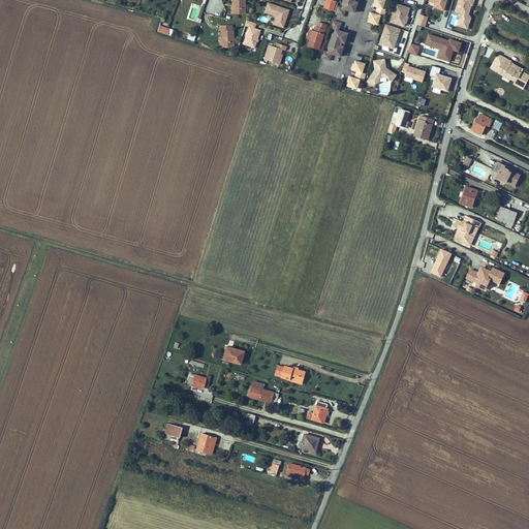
[(232,0),(232,6),(235,6),(235,14),(245,14),(244,0),(232,0)]
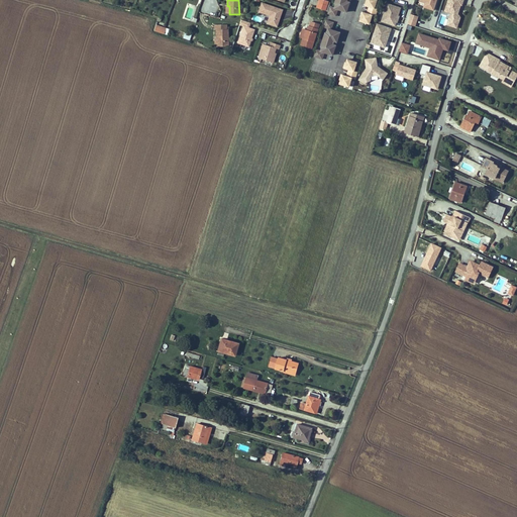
[(322,0),(318,0),(316,8),(326,11),(328,5),(329,2),(322,0)]
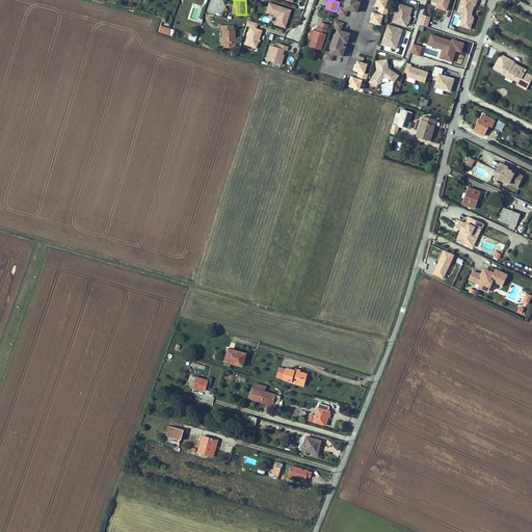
[(357,14),(361,3),(360,3),(360,2),(357,2),(350,0),(342,0),(338,15),(346,18),(348,10),(357,14)]
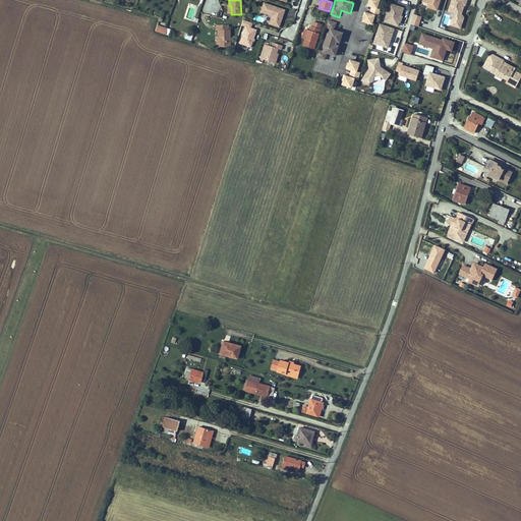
[(378,8),(381,0),(380,0),(369,0),(369,1),(368,4),(367,3),(366,6),(372,7),(370,14),(364,12),(364,15),(365,15),(364,18),(363,21),(372,24),(375,16),(379,17),(382,10),(378,8)]
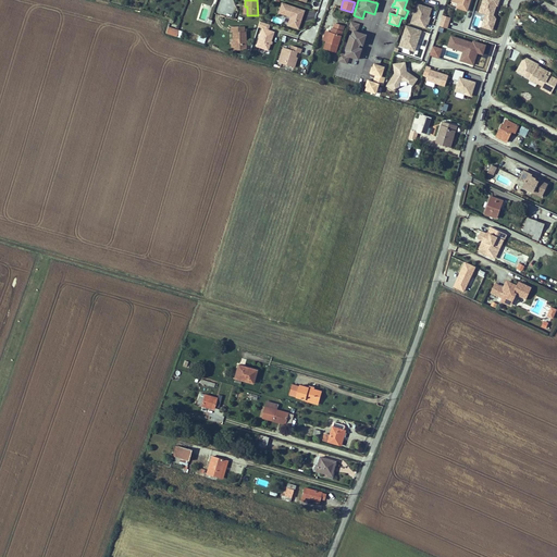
[(454,0),(460,2),(458,7),(469,10),(471,0),(454,0)]
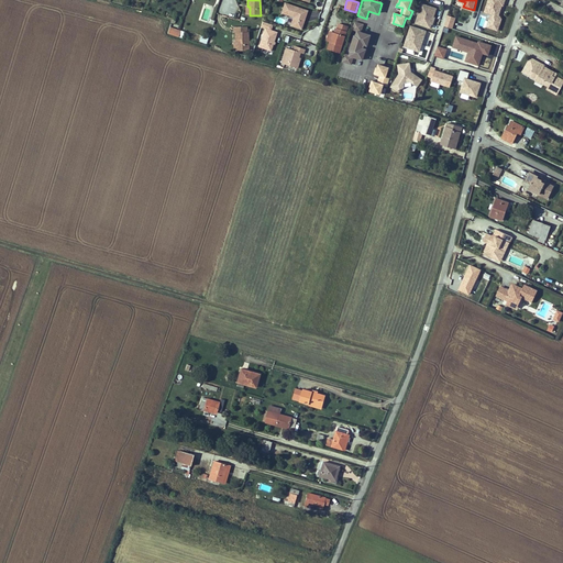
[(487,0),(485,10),(490,12),(487,25),(500,29),(504,17),(500,13),(504,3),(505,3),(505,0),(487,0)]
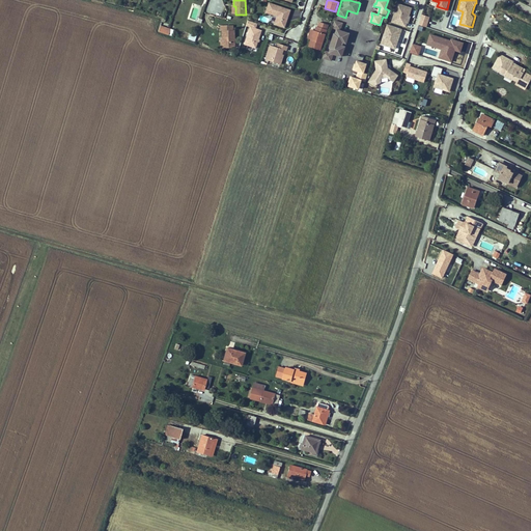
[(284,27),(290,10),(269,2),(266,11),(277,16),(275,24),(284,27)]
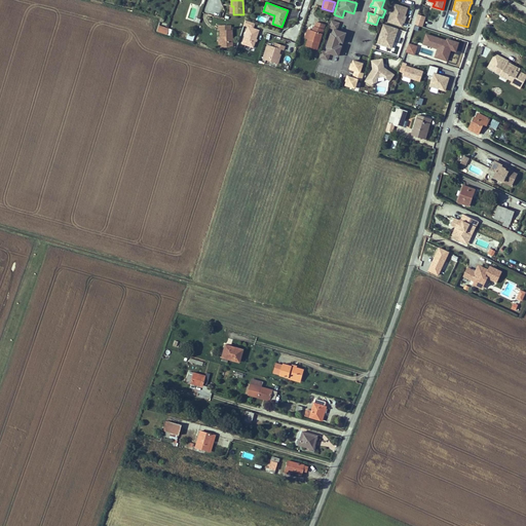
[(408,8),(395,4),(388,23),(401,26),(402,23),(404,23),(406,16),(408,8)]
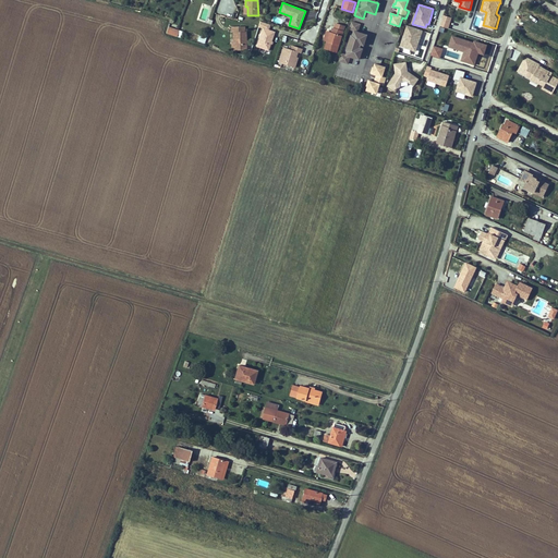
[(444,15),(440,26),(449,28),(452,17),(444,15)]
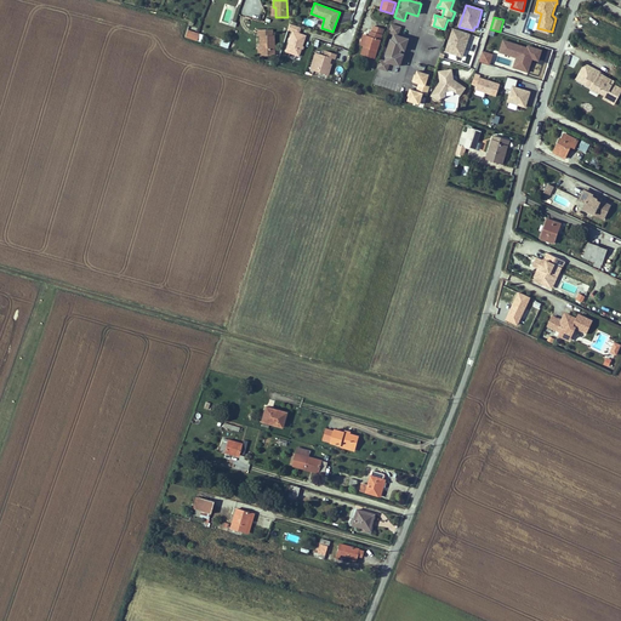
[(292,32),(300,34),(301,28),(290,24),(288,30),(292,32)]
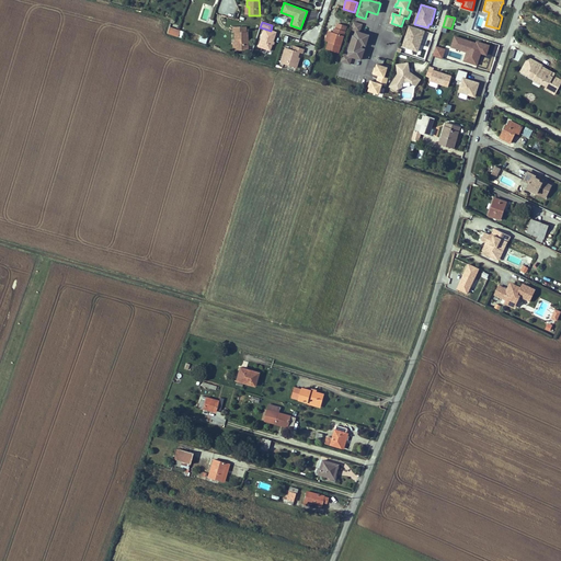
[(366,47),(369,36),(361,33),(363,25),(354,23),(348,41),(363,46),(365,47),(365,46),(366,47)]
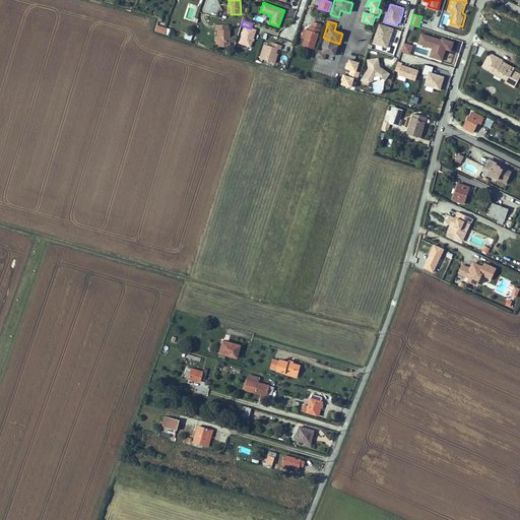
[(228,24),(215,25),(216,29),(217,29),(218,40),(220,40),(220,48),(230,48),(230,30),(228,30),(228,24)]
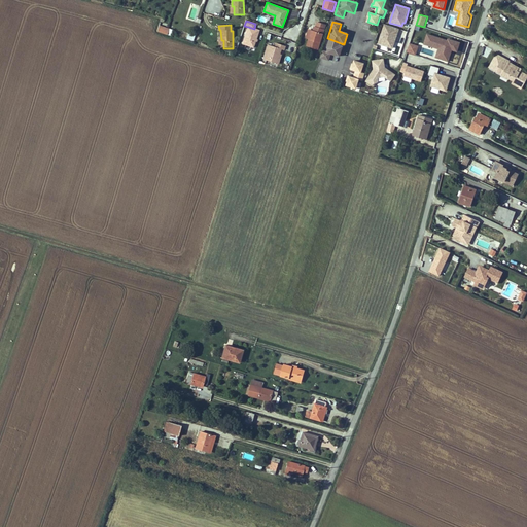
[(398,30),(385,25),(379,44),(392,48),(394,44),(392,44),(396,34),(397,34),(398,30)]
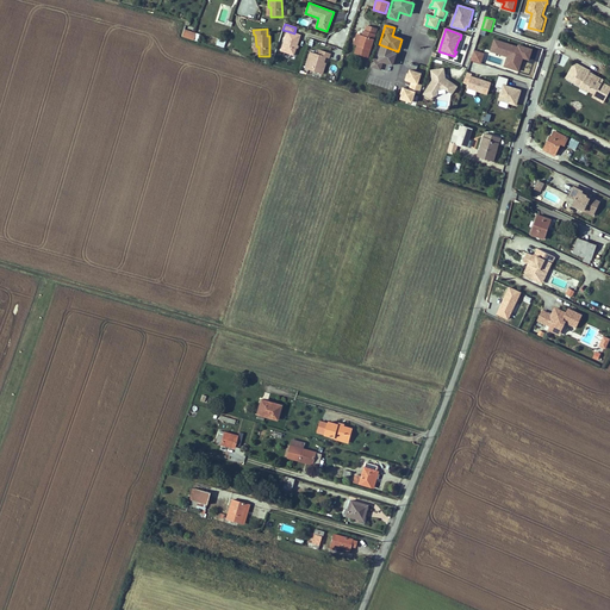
[(195,33),(184,30),(181,36),(193,41),(195,33)]
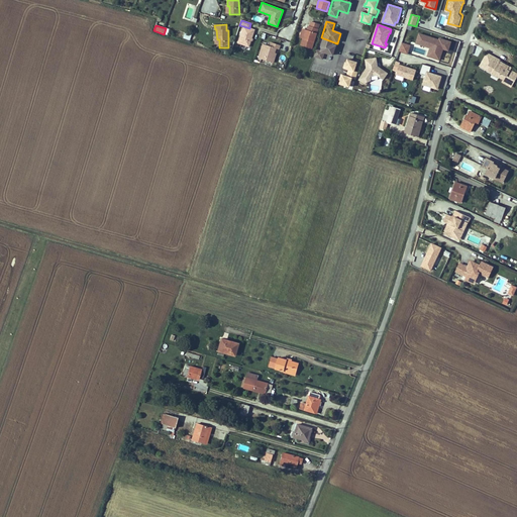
[(237,43),(248,46),(254,30),(249,28),(243,26),(237,43)]
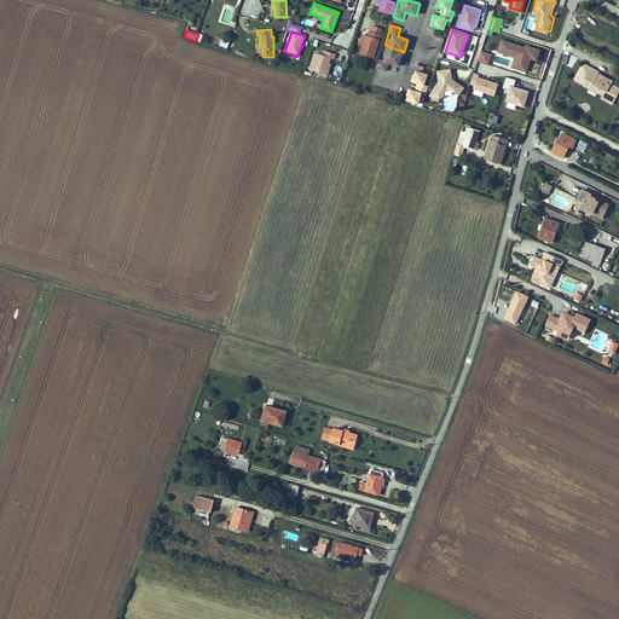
[(368,38),(366,36),(363,47),(360,56),(374,59),(382,35),(380,35),(370,32),(368,38)]
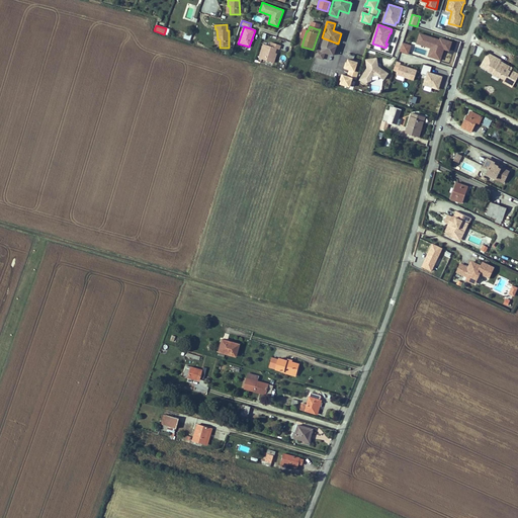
[(442,39),(421,33),(418,42),(432,48),(430,55),(443,59),(446,49),(451,51),(454,40),(443,37),(442,39)]
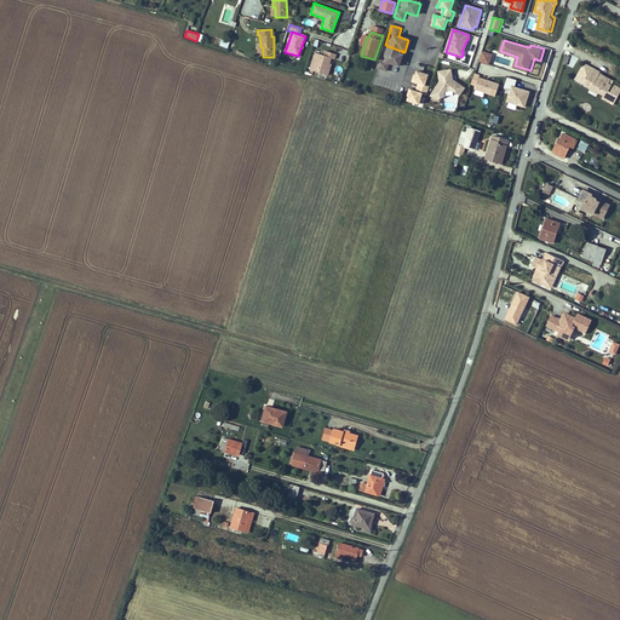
[(403,56),(405,52),(403,51),(403,52),(401,51),(385,45),(384,49),(400,55),(400,53),(402,55),(403,56)]
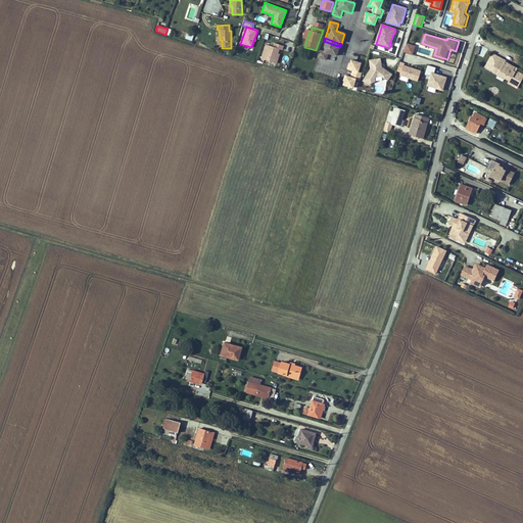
[(337,56),(340,47),(339,46),(337,45),(337,46),(324,41),(318,58),(326,60),(328,54),(337,56)]
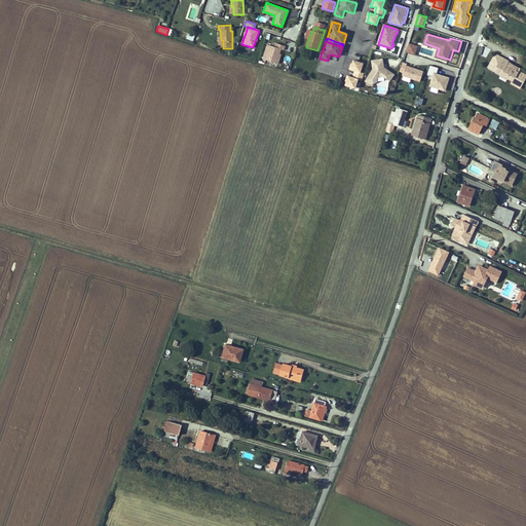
[(279,54),(280,50),(284,51),(286,46),(275,43),(274,47),(267,45),(262,60),(278,64),(282,55),(279,54)]
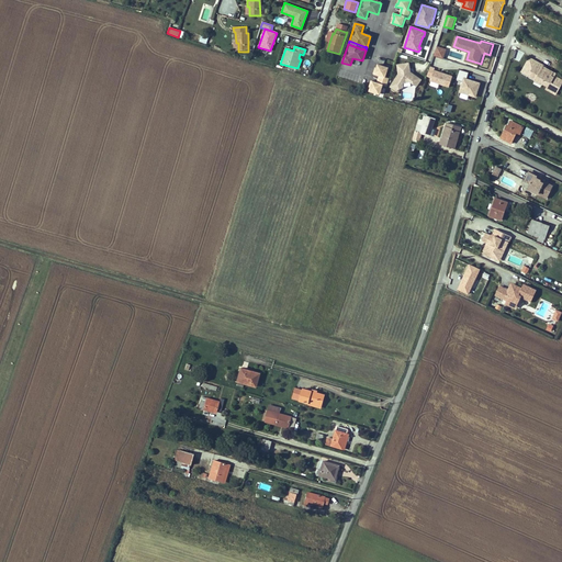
[(437,46),(434,56),(445,59),(447,49),(437,46)]
